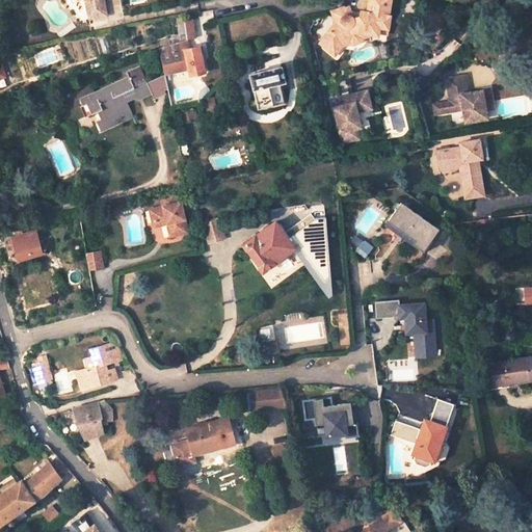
[(88,20),(106,17),(102,0),(83,0),(85,2),(88,20)]
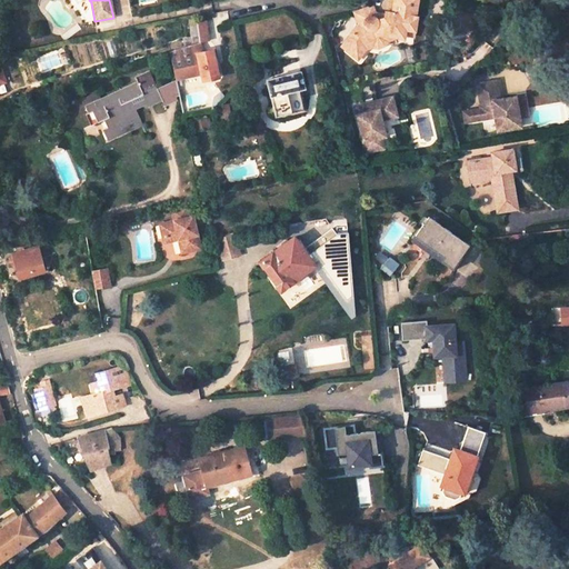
[(377,20),(373,17),(375,13),(372,6),(353,12),(359,27),(356,29),(341,47),(353,56),(362,45),(370,41),(373,37),(380,35),(386,36),(392,33),(405,35),(405,31),(415,32),(417,17),(415,17),(417,0),(393,0),(391,13),(386,12),(385,15),(385,20),(380,19),(377,20)]
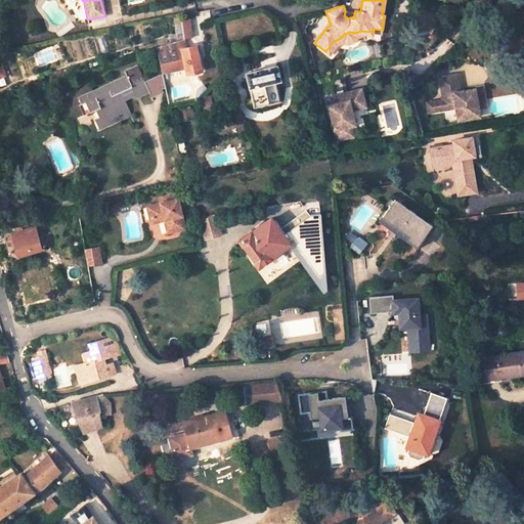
[(180,15),(173,16),(177,42),(183,40),(180,15)]
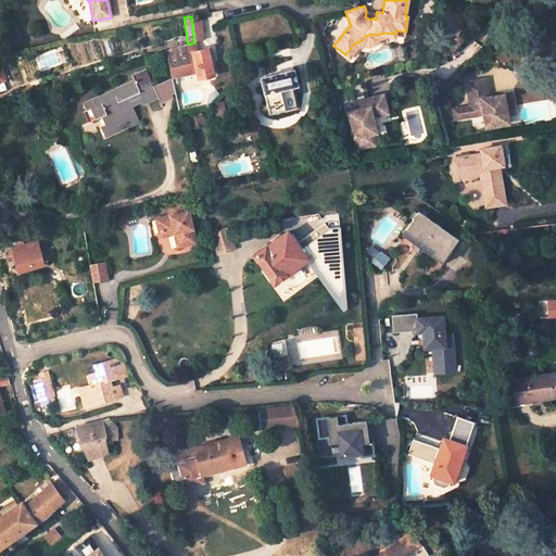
[(354,43),(345,54),(350,59),(358,48),(363,46),(369,47),(375,45),(379,39),(386,37),(383,33),(377,35),(371,34),(365,36),(362,40),(354,43)]
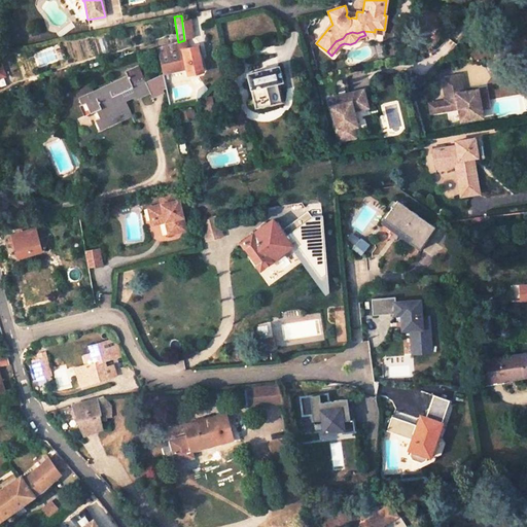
[(200,62),(197,49),(187,50),(184,40),(156,48),(164,80),(203,74),(200,62)]
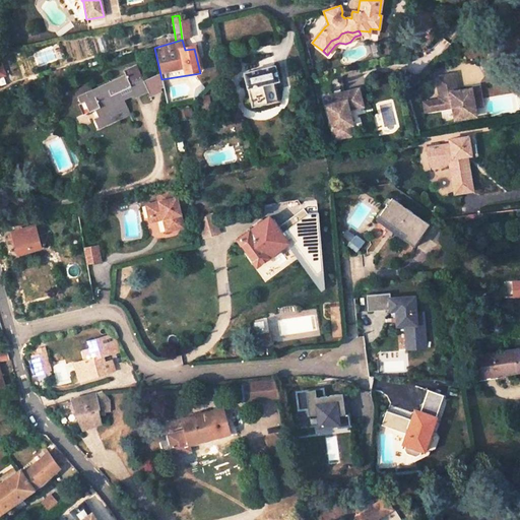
[(275,68),(244,74),(252,108),(277,103),(273,83),(278,82),(275,68)]
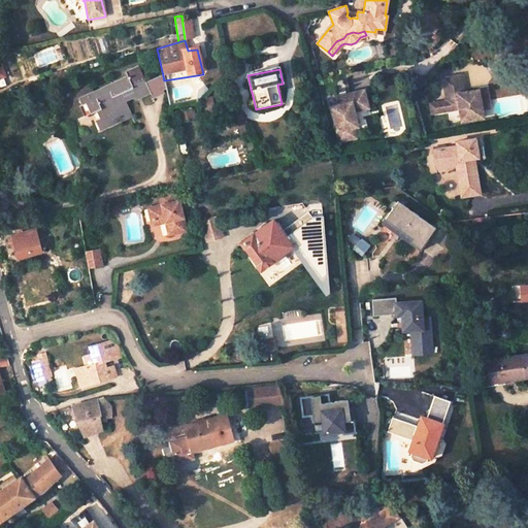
[(463,92),(460,74),(442,77),(447,97),(446,98),(446,101),(434,103),(433,105),(434,112),(448,110),(459,108),(462,121),(484,118),(482,108),(479,90),(467,91),(468,94),(464,94),(463,92)]
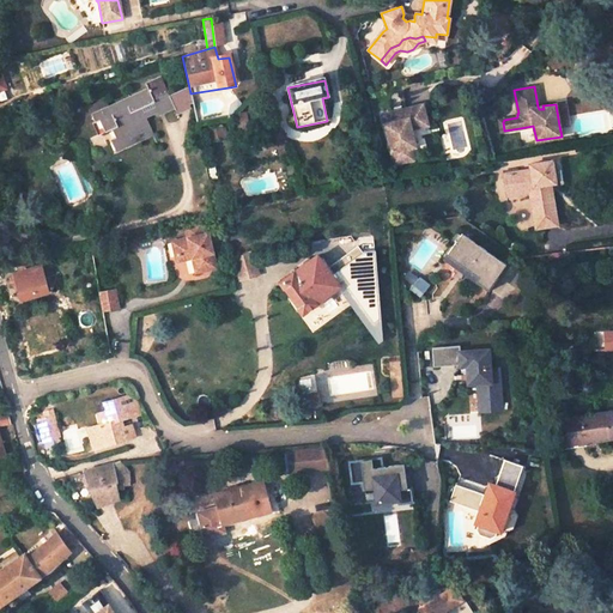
[(149,92),(91,115),(93,122),(91,123),(96,135),(104,133),(107,140),(103,143),(108,153),(132,145),(129,139),(147,132),(144,121),(140,111),(155,105),(153,103),(149,92)]
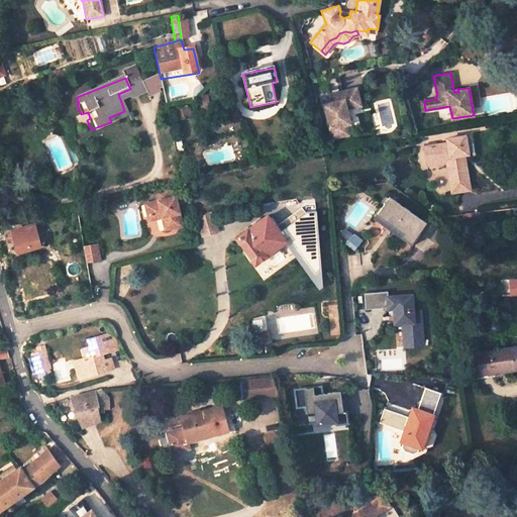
[(121,102),(144,93),(140,82),(129,87),(130,89),(118,94),(121,102)]
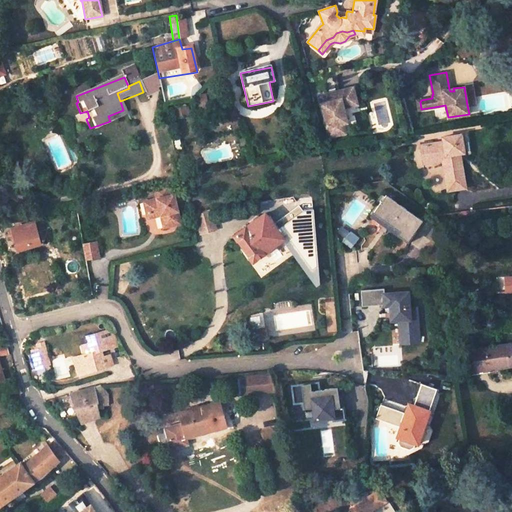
[(472,85),(464,87),(467,105),(475,103),(472,85)]
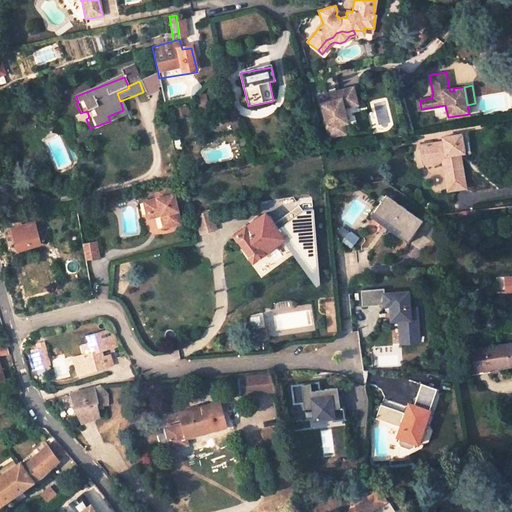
[(328,137),(338,135),(336,125),(346,123),(342,108),(356,104),(353,88),(334,92),(335,96),(330,97),(329,93),(318,96),(328,137)]
